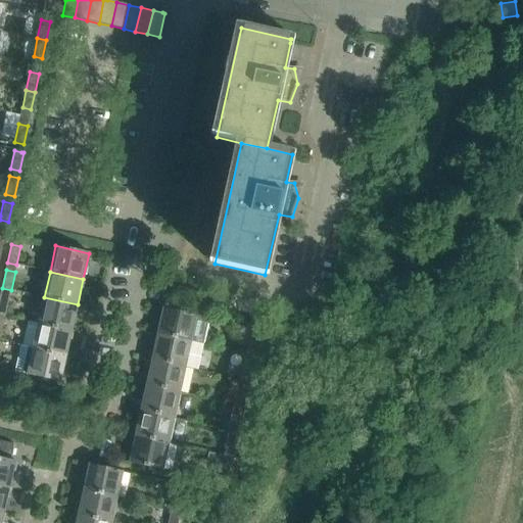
[(0,295),(0,296),(0,314),(5,316),(9,297),(0,295)]
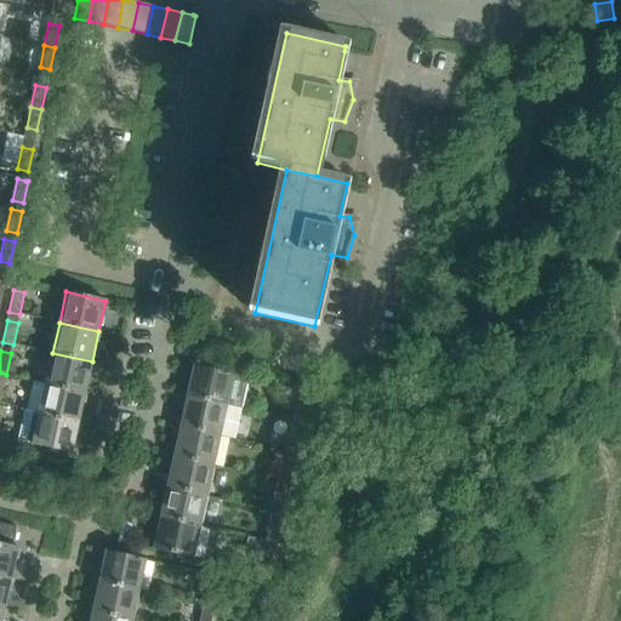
[(92,362),(52,353),(46,381),(45,383),(85,393),(90,374),(95,375),(97,363),(92,362)]
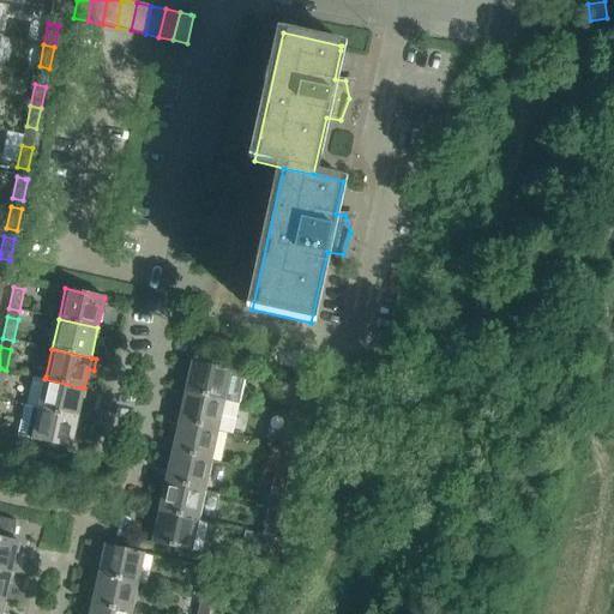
[(246,374),(232,372),(192,362),(185,393),(224,402),(239,405),(246,374)]
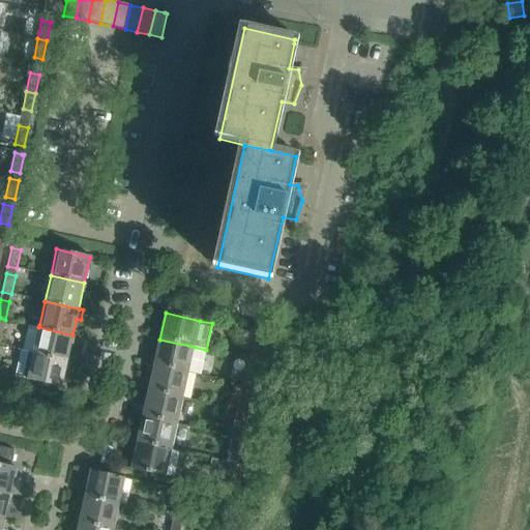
[(66,361),(72,335),(38,327),(39,325),(28,323),(22,351),(66,361)]
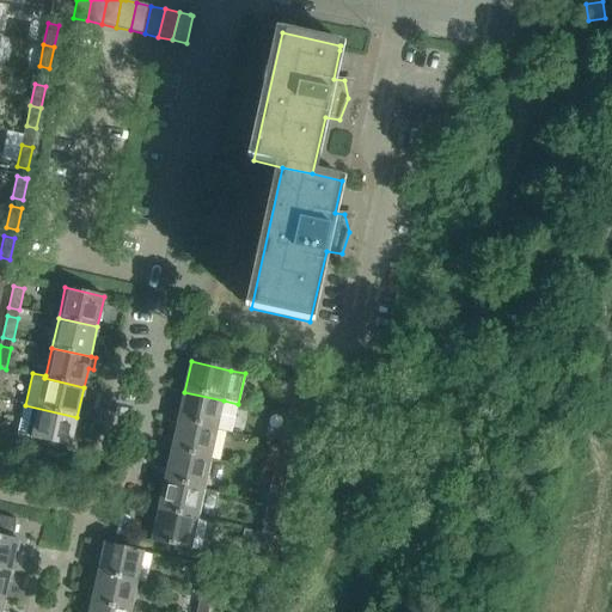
[(294,385),(289,405),(300,408),(305,387),(294,385)]
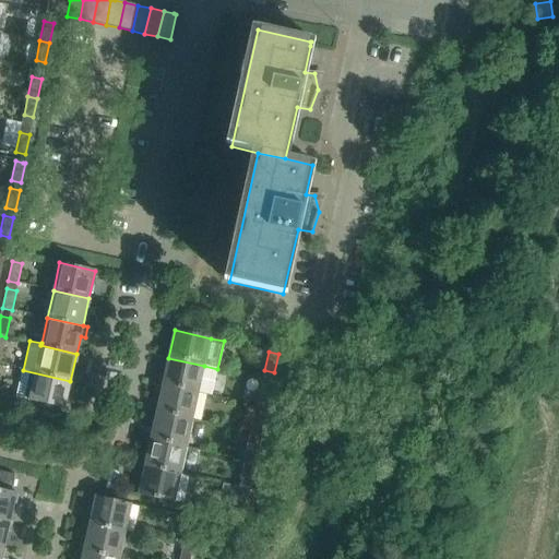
[(212,396),(217,369),(204,366),(168,358),(163,385),(199,393),(212,396)]
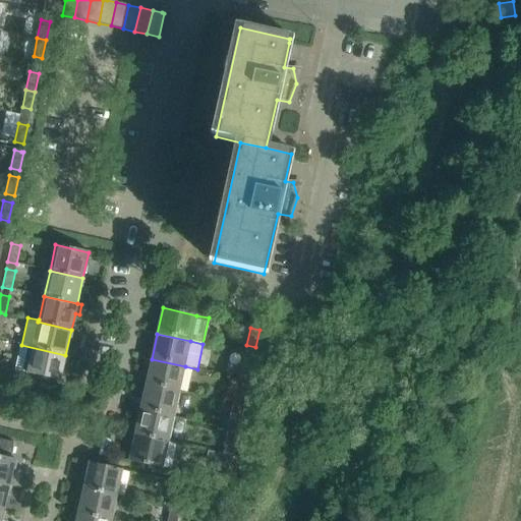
[(60,382),(65,355),(21,345),(15,371),(60,382)]
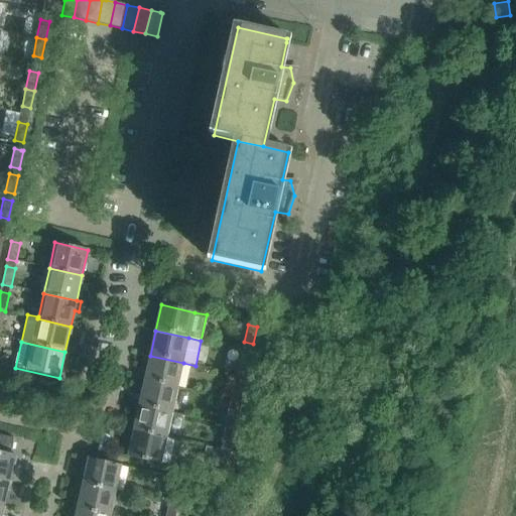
[(242,350),(238,368),(247,370),(251,352),(242,350)]
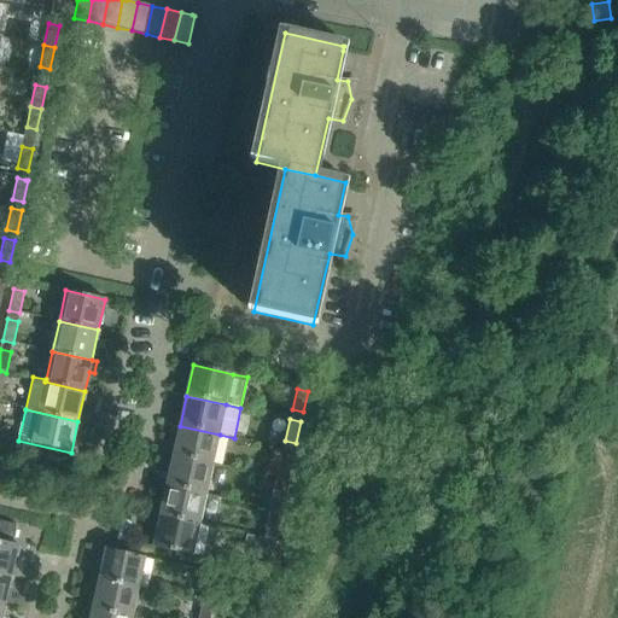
[(213,465),(220,435),(180,426),(173,456),(213,465)]
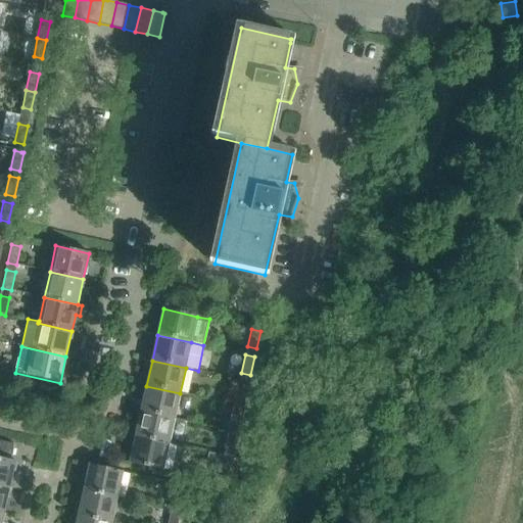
[(239,380),(236,398),(245,400),(249,382),(239,380)]
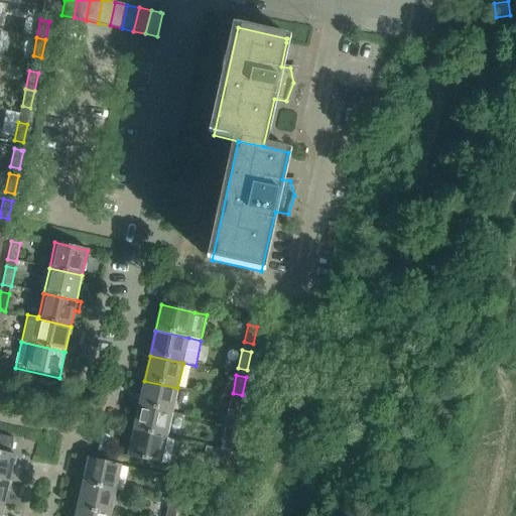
[(172,413),(177,388),(144,381),(139,406),(172,413)]
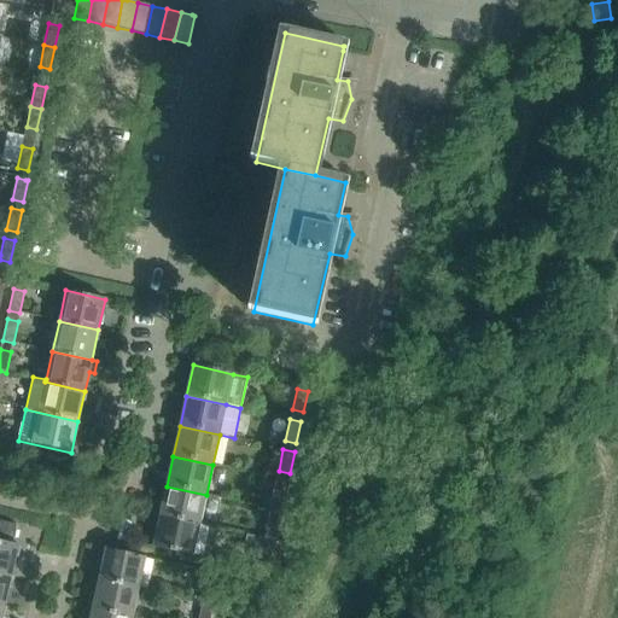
[(277,479),(272,501),(283,503),(287,482),(277,479)]
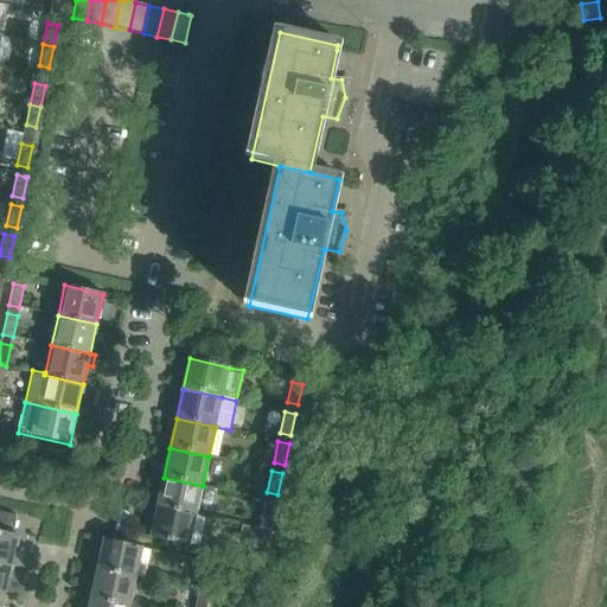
[(196,516),(203,486),(164,478),(157,508),(196,516)]
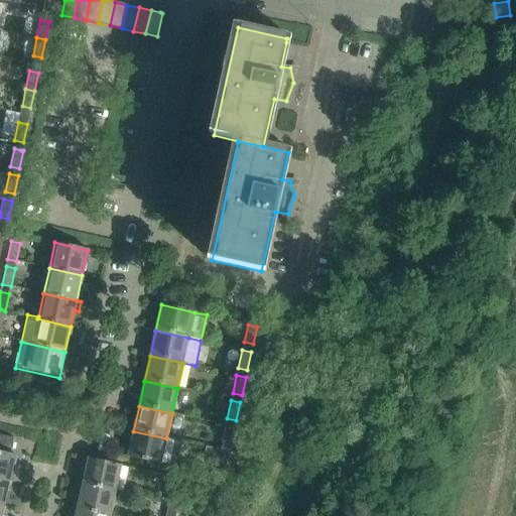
[(225,425),(221,442),(231,445),(235,427),(225,425)]
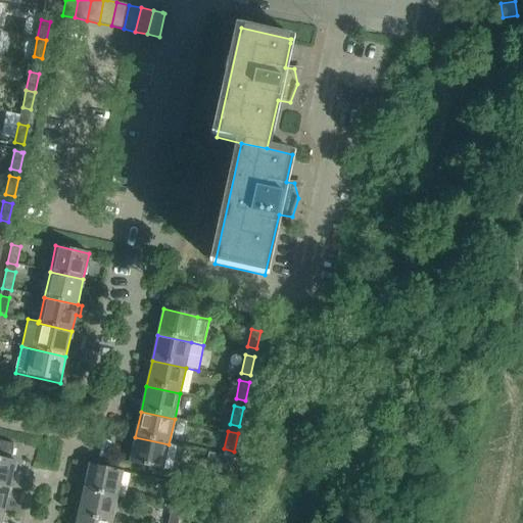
[(162,471),(169,444),(135,437),(129,463),(162,471)]
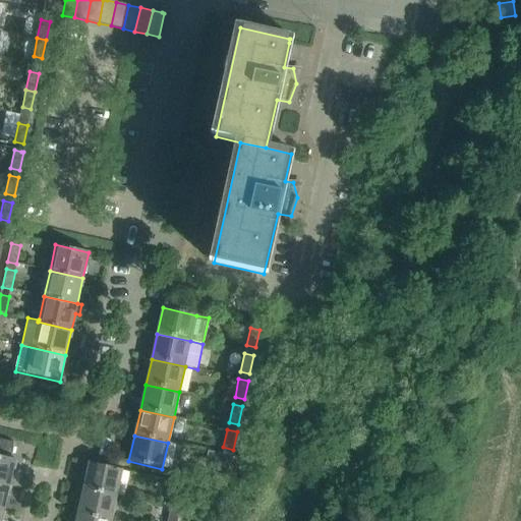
[(0,482),(10,484),(16,459),(10,458),(13,442),(0,439),(0,482)]
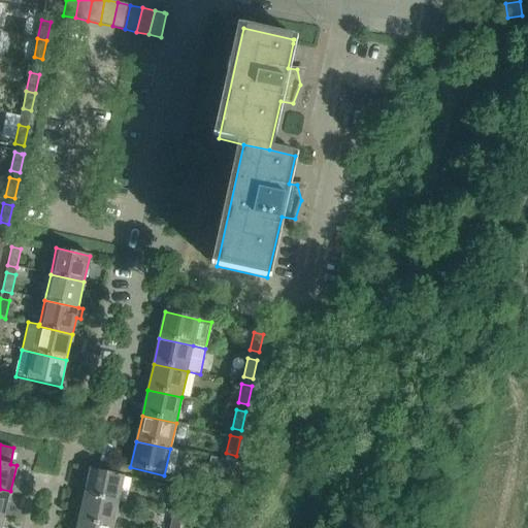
[(225,461),(221,479),(230,482),(234,463),(225,461)]
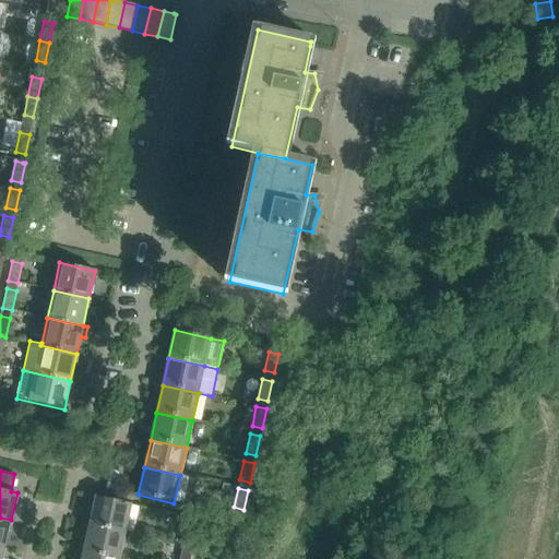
[(126,532),(132,503),(96,496),(91,524),(126,532)]
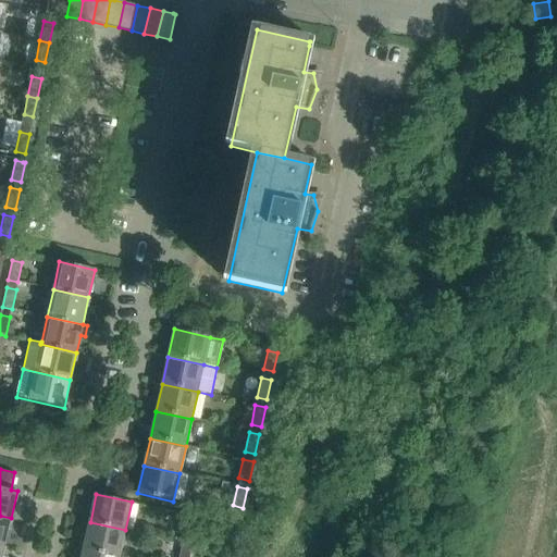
[(188,515),(185,534),(195,536),(198,517),(188,515)]
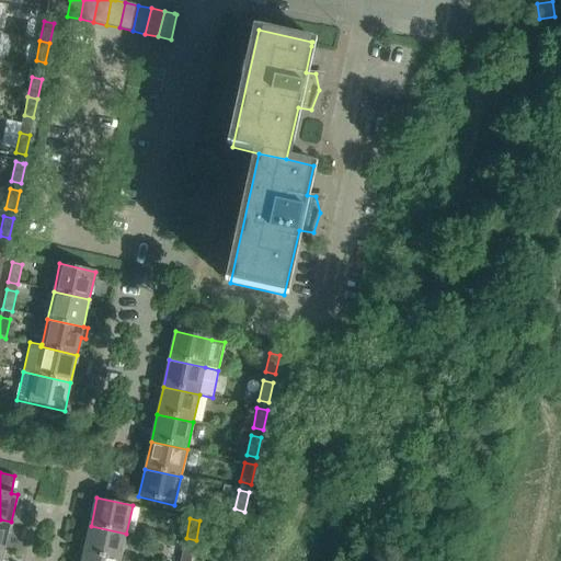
[(0,548),(4,549),(11,522),(0,519),(0,548)]
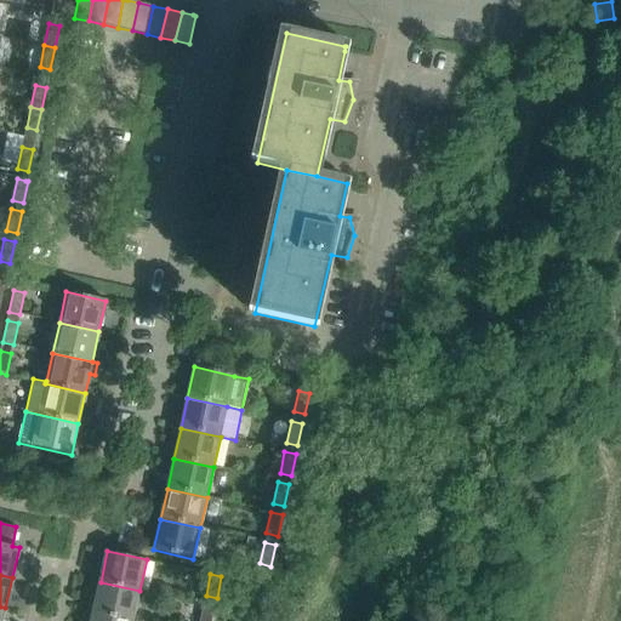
[(134,620),(140,591),(101,582),(93,613),(134,620)]
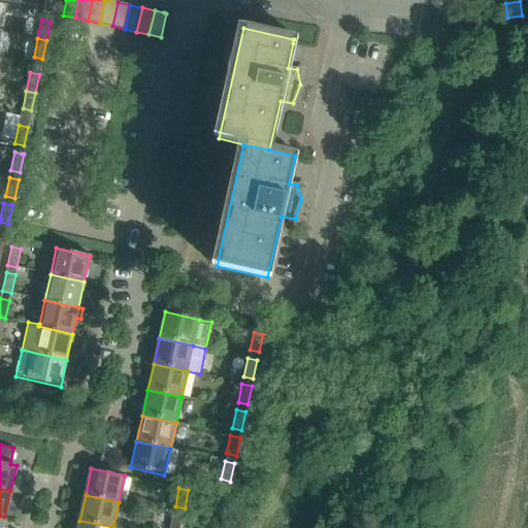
[(173,515),(169,527),(179,527),(183,517),(173,515)]
